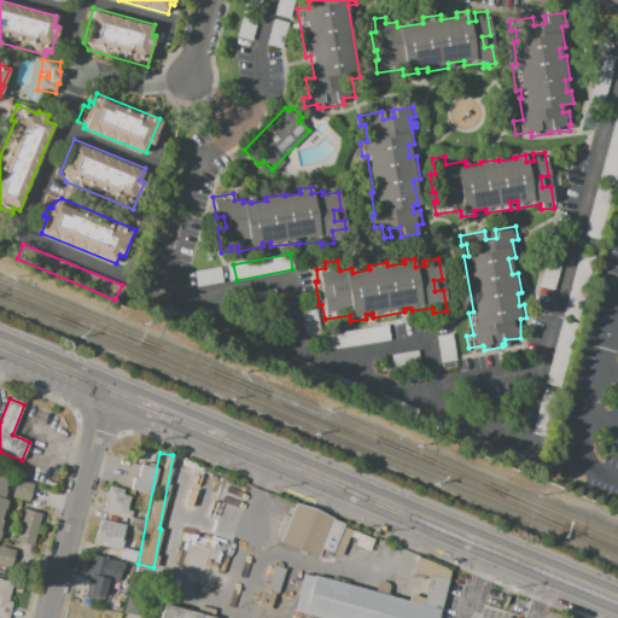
[(158,470),(151,495),(129,489),(133,477),(136,478),(140,465),(147,466),(149,464),(155,465),(153,468),(158,470)]
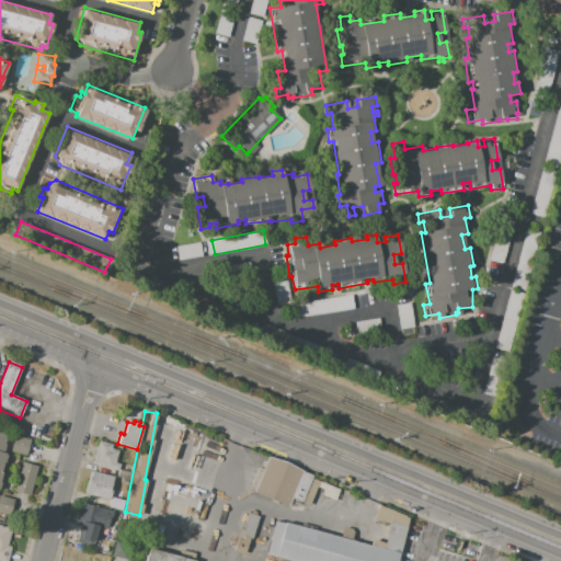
[(0,432),(0,488),(9,454),(3,453),(8,434),(0,432)]
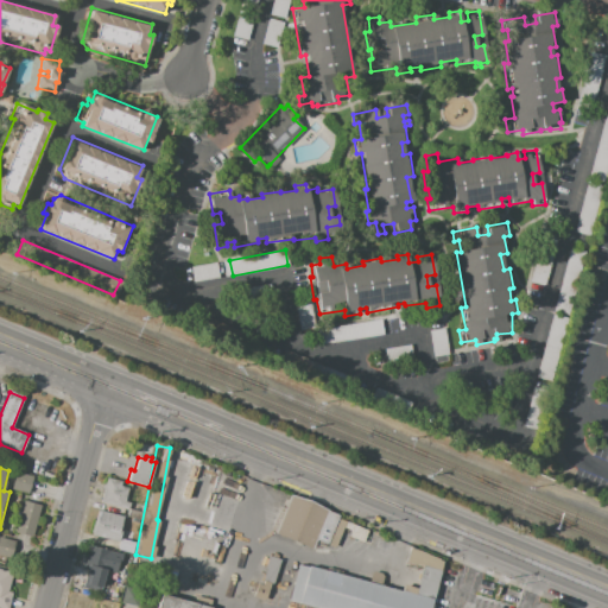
[(11,489),(16,473),(32,477),(27,494),(11,489)]
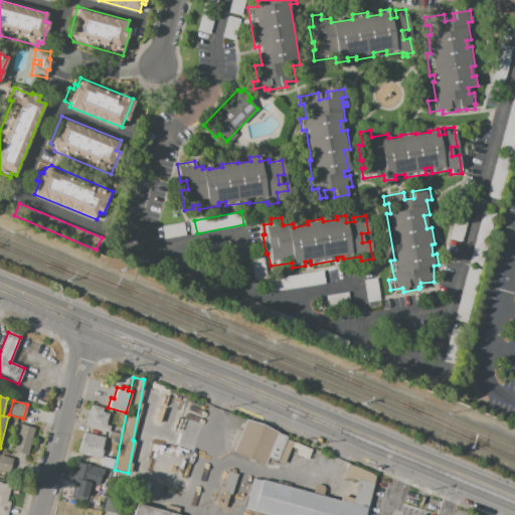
[(84,425),(88,414),(86,413),(87,409),(89,410),(91,405),(103,408),(102,411),(109,413),(106,424),(111,425),(109,433),(84,425)]
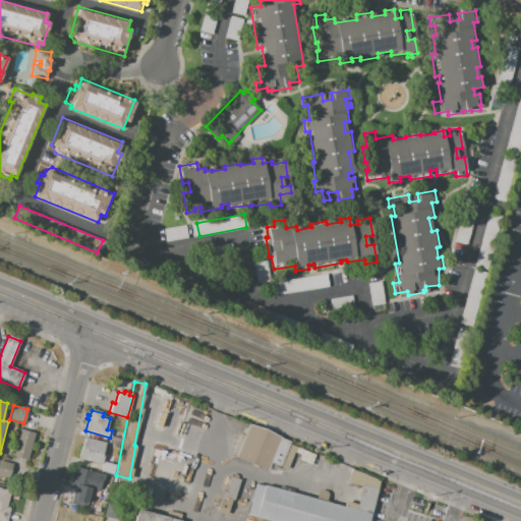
[(235,457),(248,424),(290,443),(289,445),(296,447),(286,470),(271,463),(268,471),(235,457)]
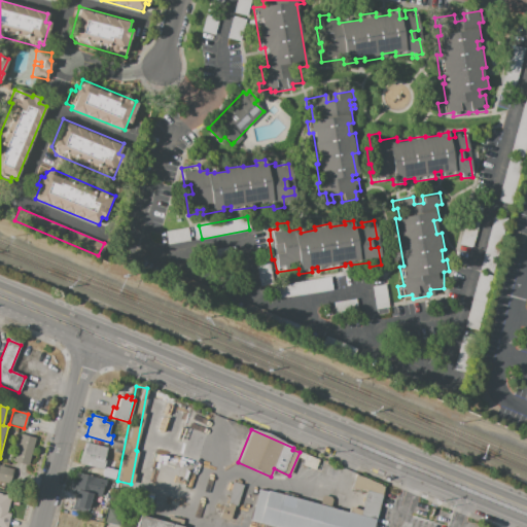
[(20,434),(13,462),(28,465),(35,437),(20,434)]
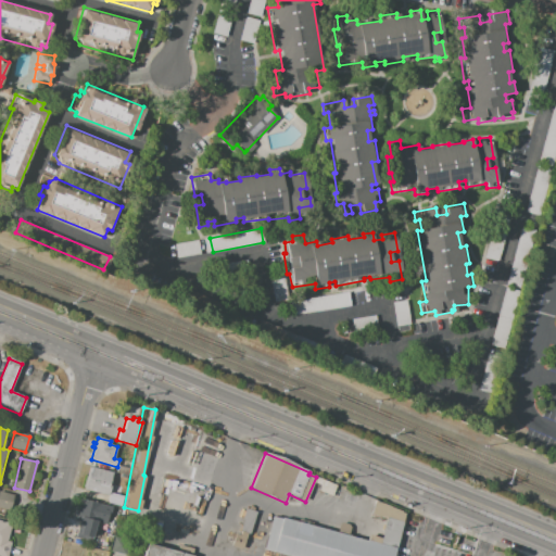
[(84,489),(85,484),(84,483),(86,476),(87,477),(89,466),(112,472),(110,481),(111,481),(108,495),(84,489)]
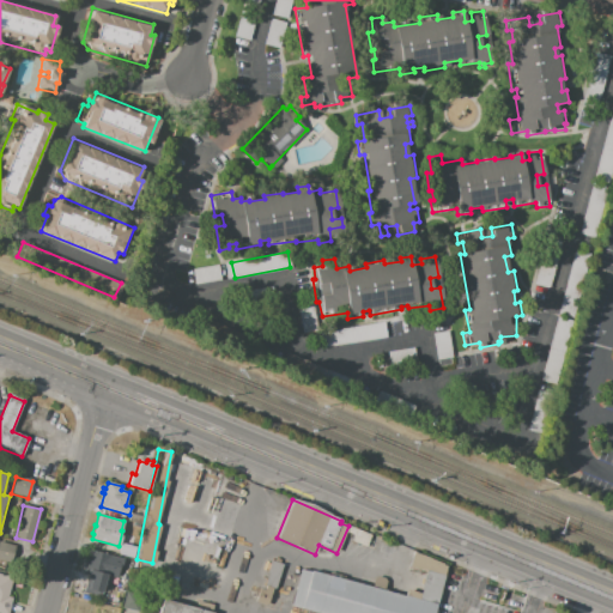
[(350,527),(370,535),(365,546),(352,540),(353,536),(347,533),(350,527)]
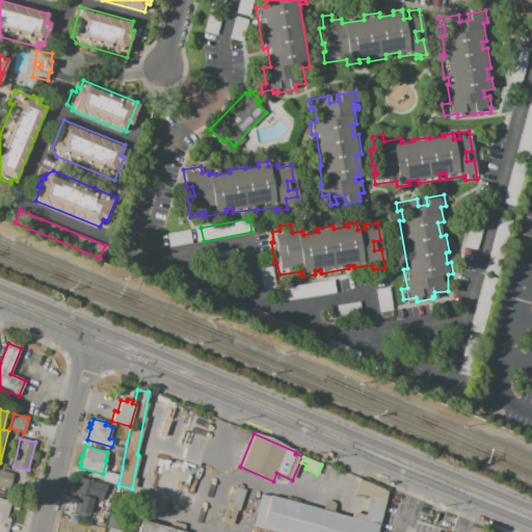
[(0,470),(11,473),(8,488),(0,486),(0,470)]
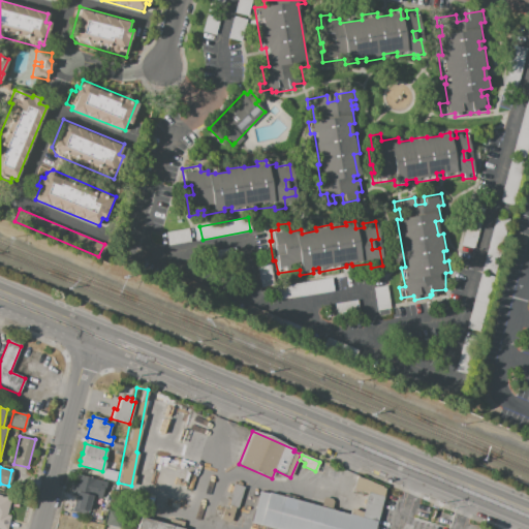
[(118,472),(115,483),(102,479),(105,468),(118,472)]
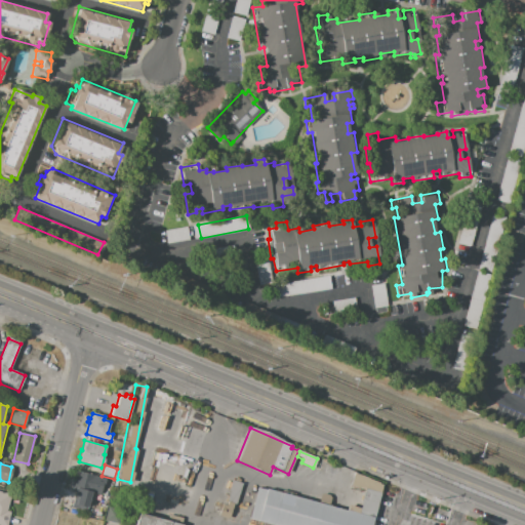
[(76,471),(95,476),(90,496),(71,491),(76,471)]
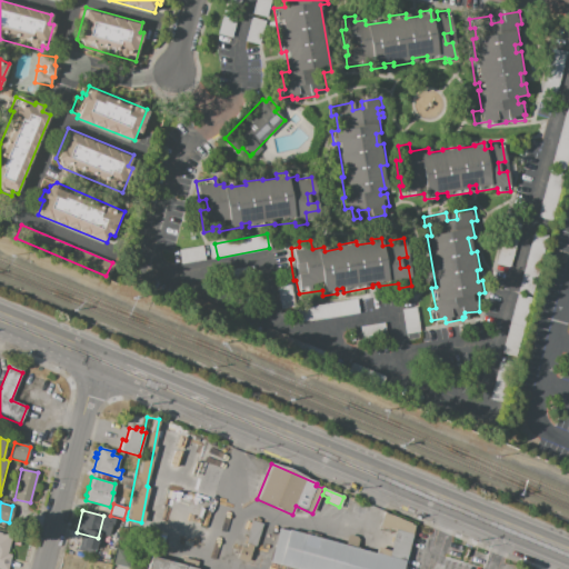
[(396,530),(380,526),(382,515),(415,522),(411,535),(396,530)]
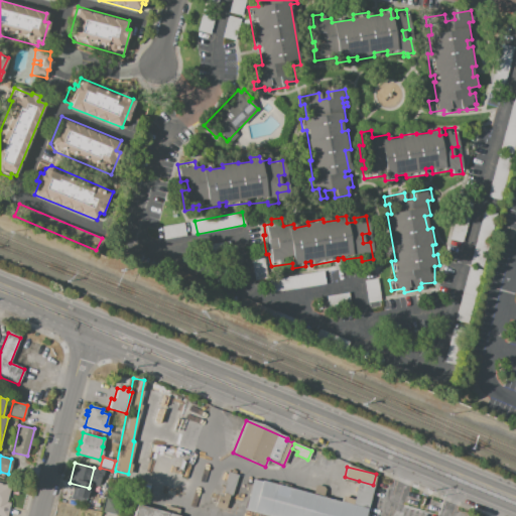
[(114,479),(116,471),(123,473),(121,481),(114,479)]
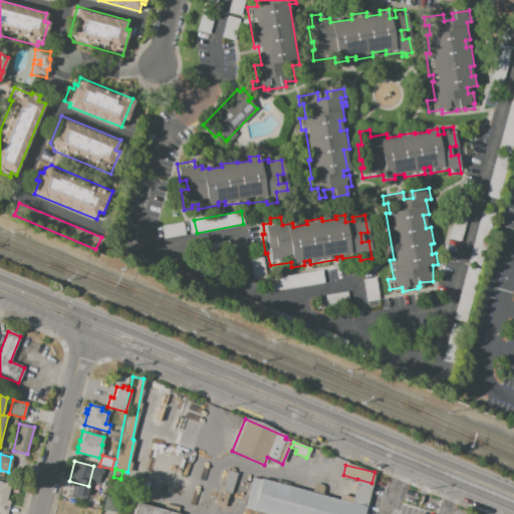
[(237,472),(232,493),(222,490),(227,470),(237,472)]
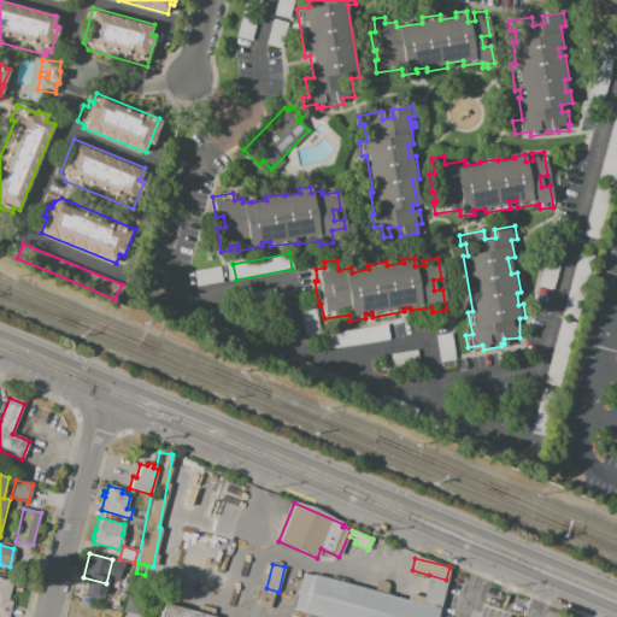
[(315,616),(292,611),(303,573),(421,604),(439,609),(436,616),(315,616)]
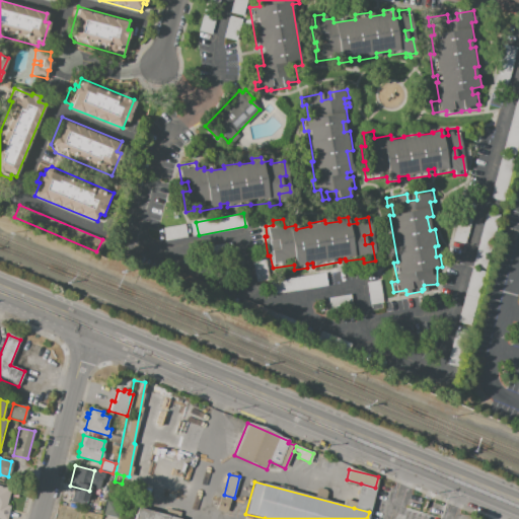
[(369,512),(375,488),(361,484),(354,508),(369,512)]
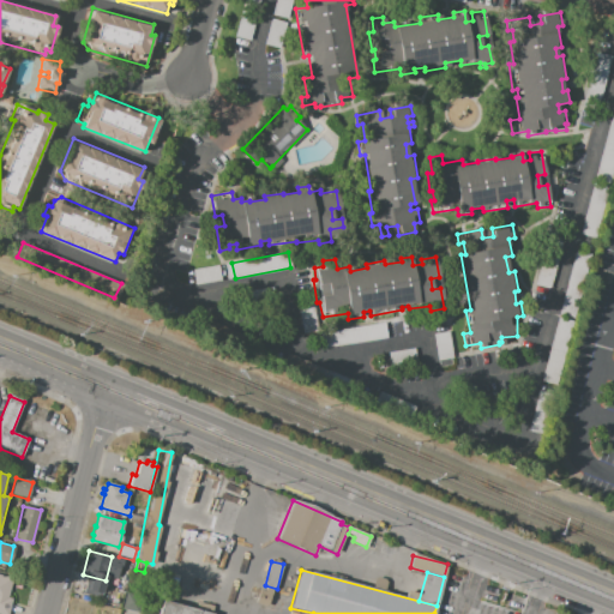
[(0,575),(0,613),(6,613),(11,599),(7,597),(12,578),(0,575)]
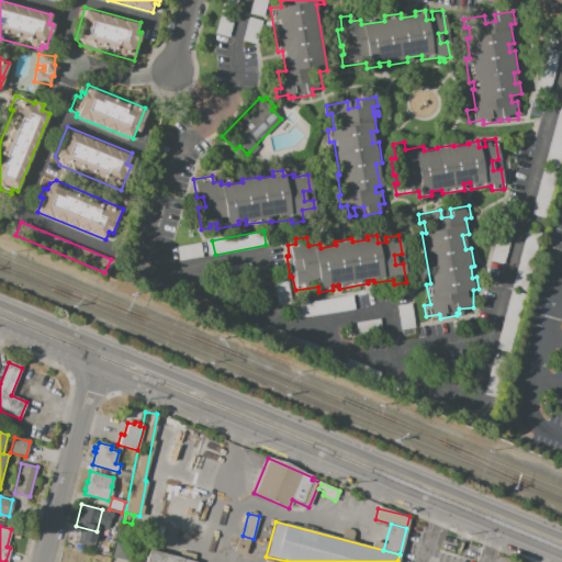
[(113,540),(102,537),(104,529),(115,532),(113,540)]
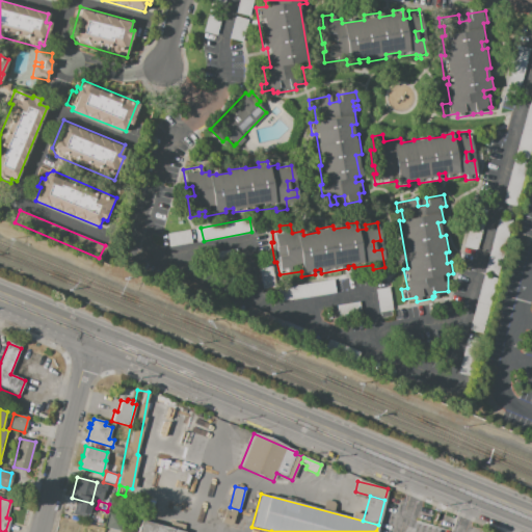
[(232,525),(221,522),(224,511),(229,512),(230,509),(236,511),(232,525)]
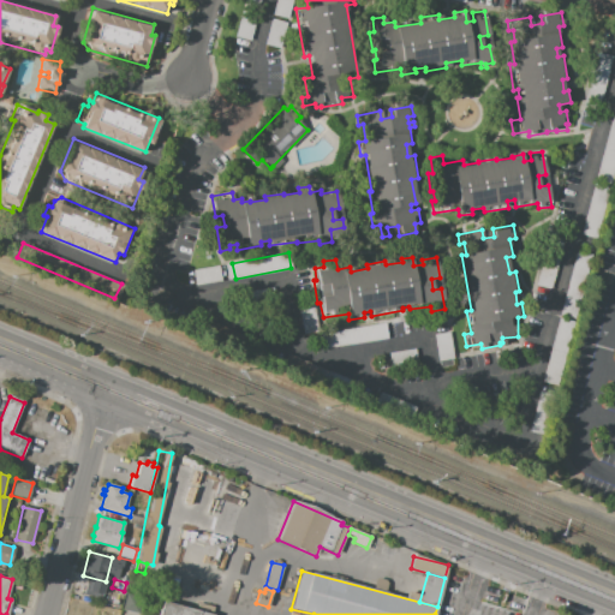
[(113,593),(112,601),(101,597),(102,591),(113,593)]
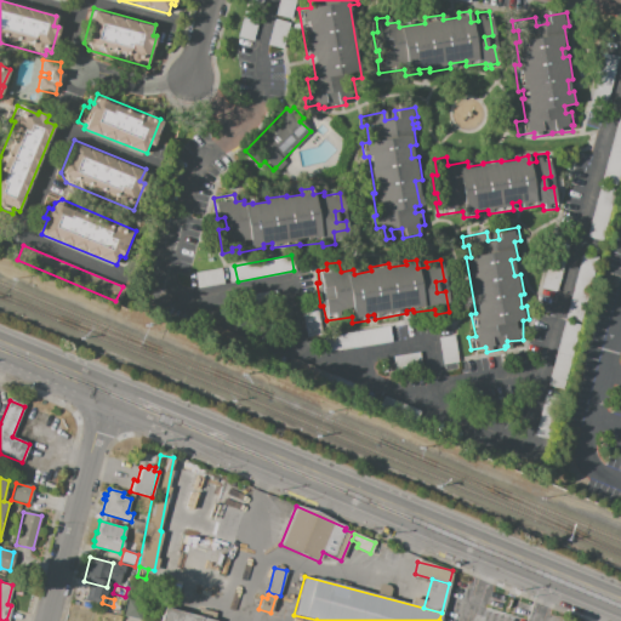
[(126,600),(144,605),(141,620),(123,616),(126,600)]
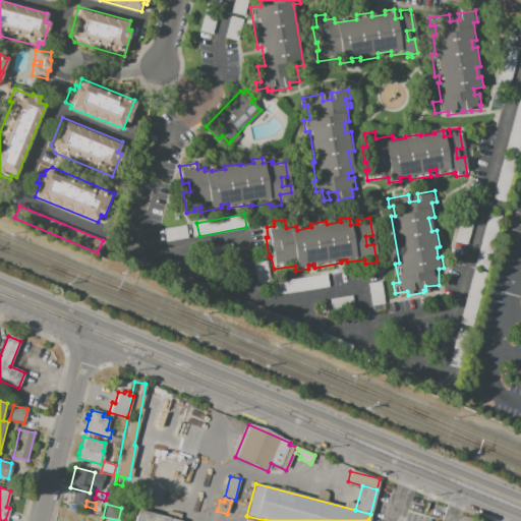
[(134,520),(137,510),(181,520),(134,520)]
